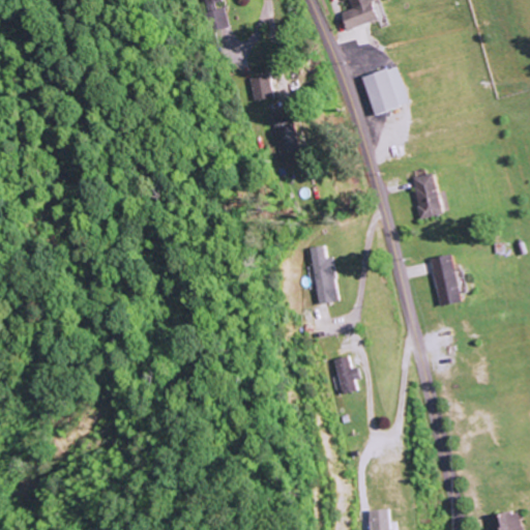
[(201,12),(206,32),(227,27),(223,7),(201,12)]
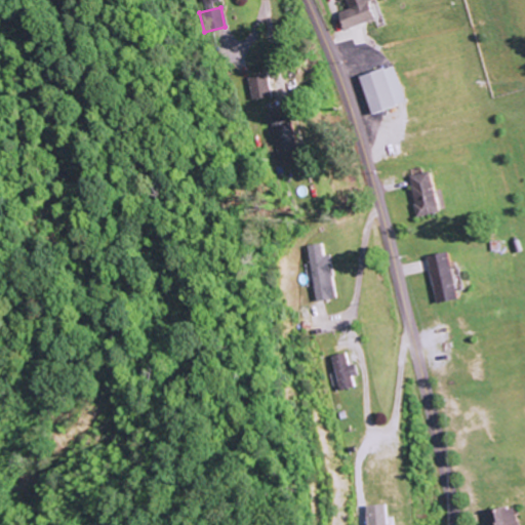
[(358,76),(370,114),(406,103),(394,65),(358,76)]
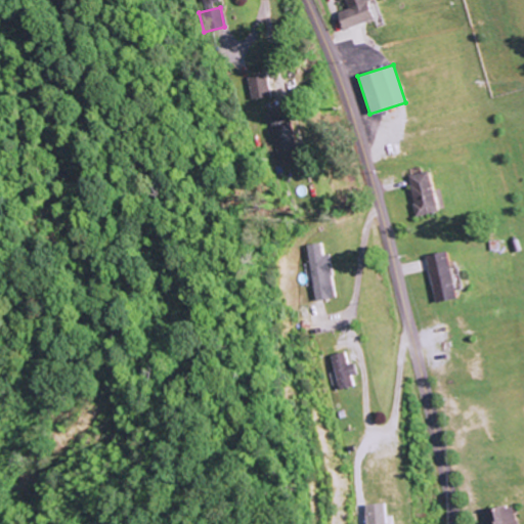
[(270,97),(266,74),(246,77),(250,100),(270,97)]
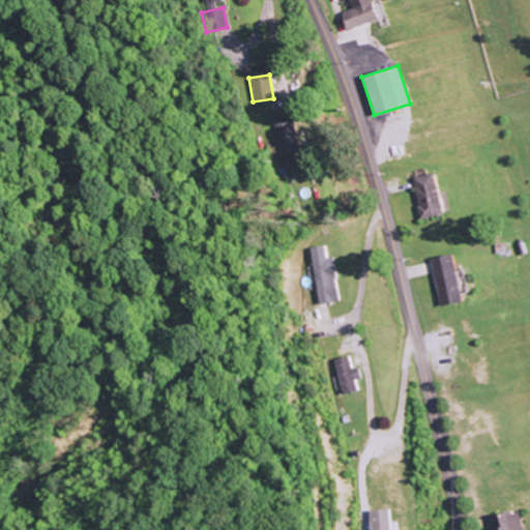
[(269,112),(280,162),(299,157),(288,108),(269,112)]
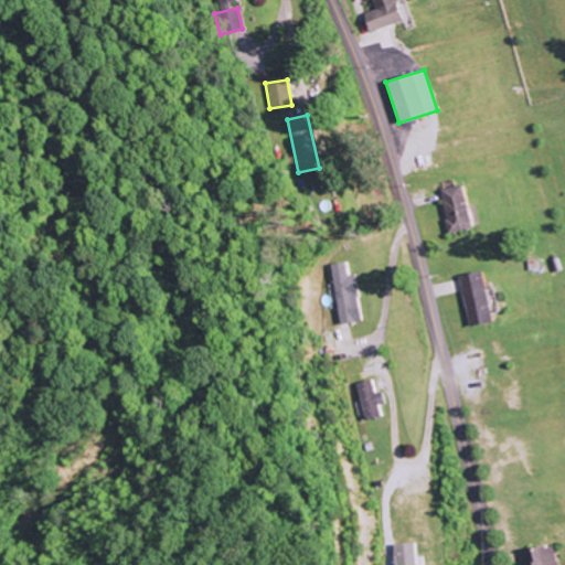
[(471,227),(460,184),(438,190),(449,234),(471,227)]
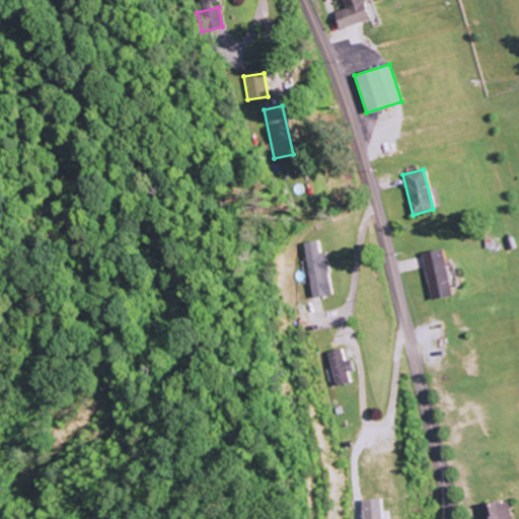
[(301,242),(309,298),(330,295),(324,251),(318,252),(316,240),(301,242)]
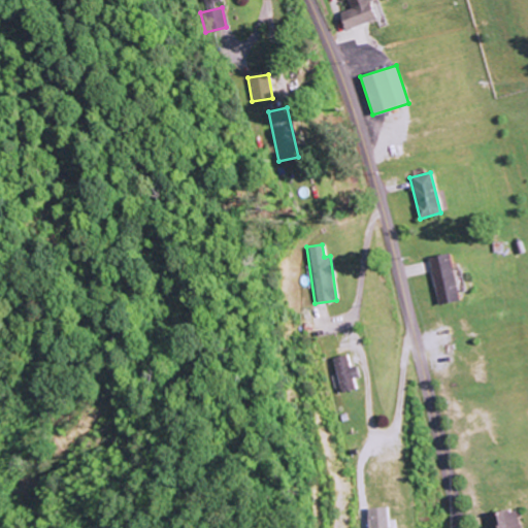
[(428,258),(438,304),(459,300),(449,253),(428,258)]
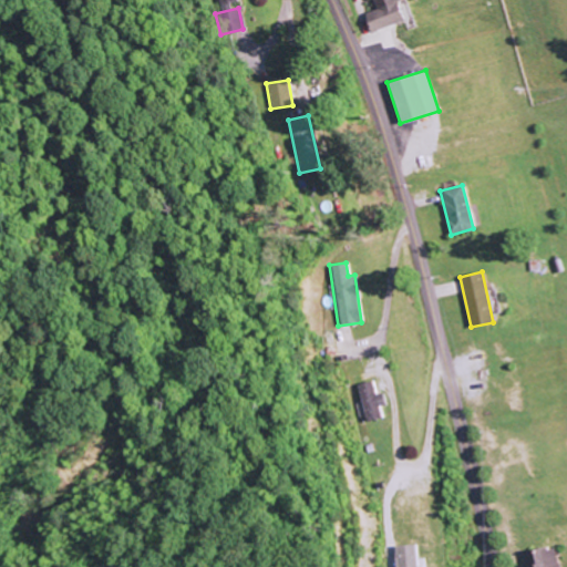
[(381,393),(374,395),(370,381),(353,384),(363,422),(380,418),(377,406),(384,405),(381,393)]
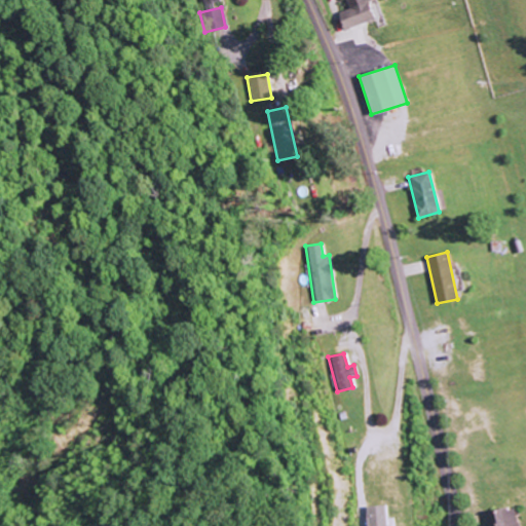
[(361,508),(362,525),(392,525),(392,518),(385,519),(384,505),(361,508)]
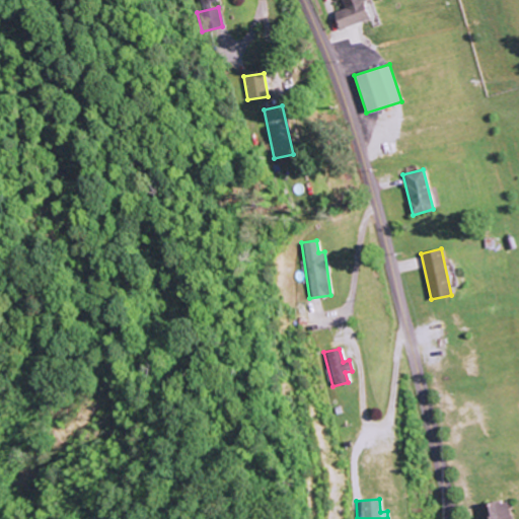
[(479,518),(510,518),(507,500),(486,504),(488,517),(479,518)]
